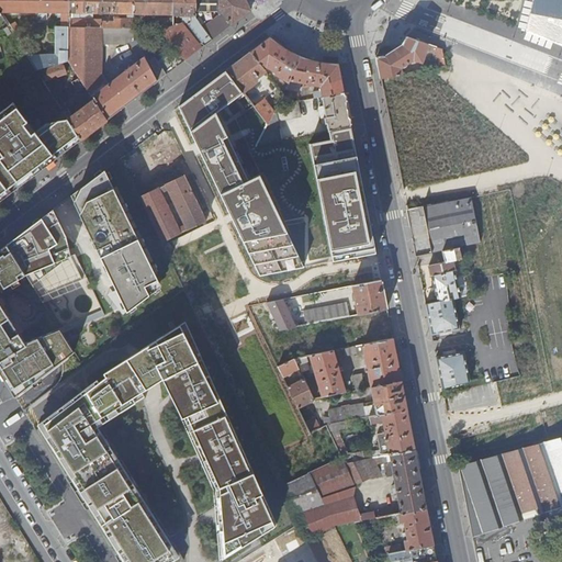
[(67,60),(68,29),(68,0),(0,0),(0,12),(0,13),(38,13),(38,18),(42,18),(42,21),(47,21),(47,13),(62,13),(62,27),(56,27),(55,56),(26,53),(37,70),(63,63),(67,60)]
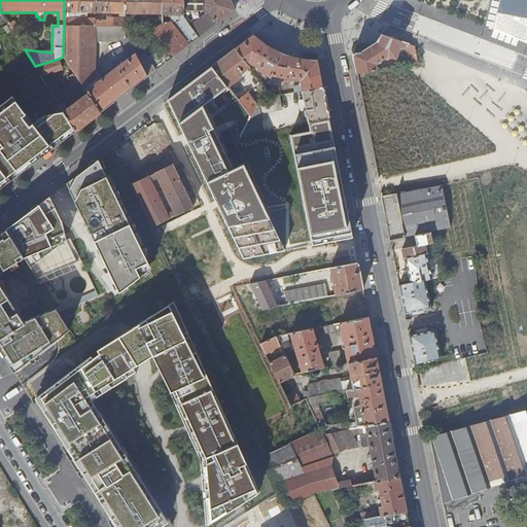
[(127,28),(127,14),(126,0),(64,0),(64,27),(96,27),(127,28)]
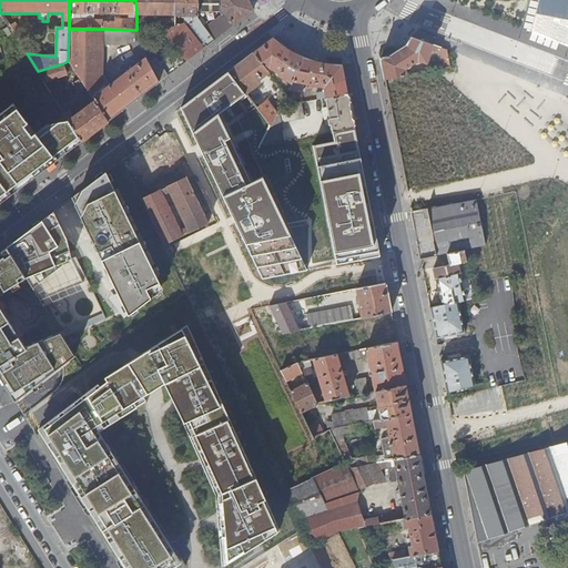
[(175,16),(174,0),(135,0),(137,16),(164,16),(164,21),(162,21),(162,31),(175,27),(175,16)]
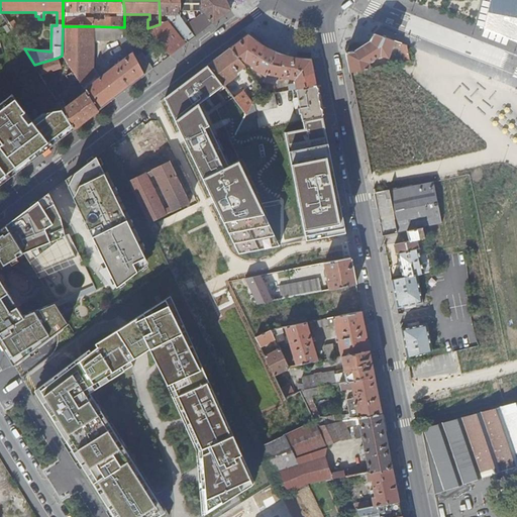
[(189,42),(195,37),(186,26),(180,18),(179,0),(159,0),(160,14),(167,14),(174,14),(174,21),(173,22),(189,42)]
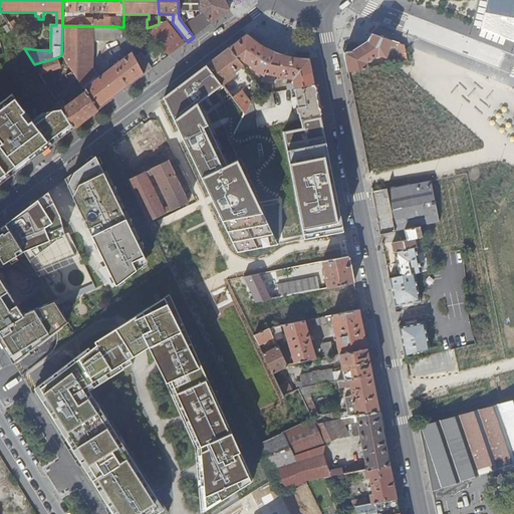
[(194,37),(229,11),(224,0),(200,0),(200,8),(203,12),(207,17),(204,19),(200,14),(185,26),(194,37)]
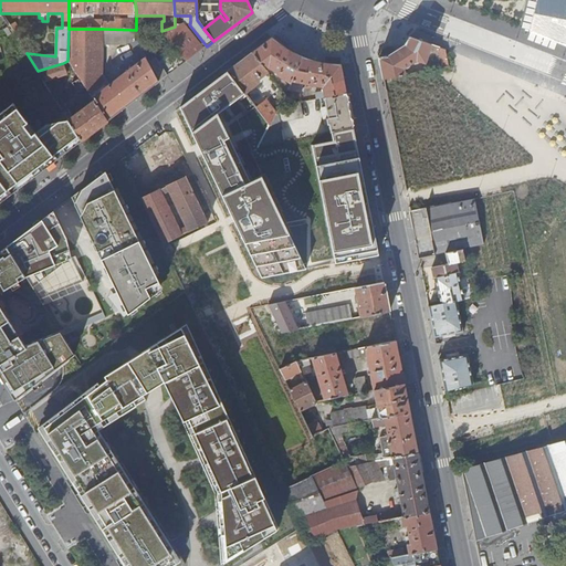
[(247,0),(252,12),(260,7),(257,0),(247,0)]
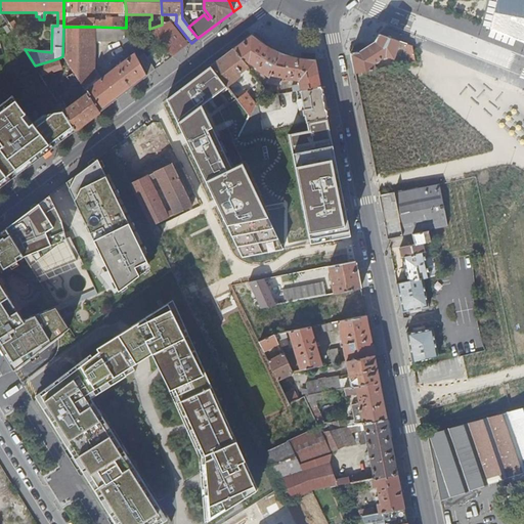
[(523,0),(495,0),(490,30),(523,40),(523,0)]
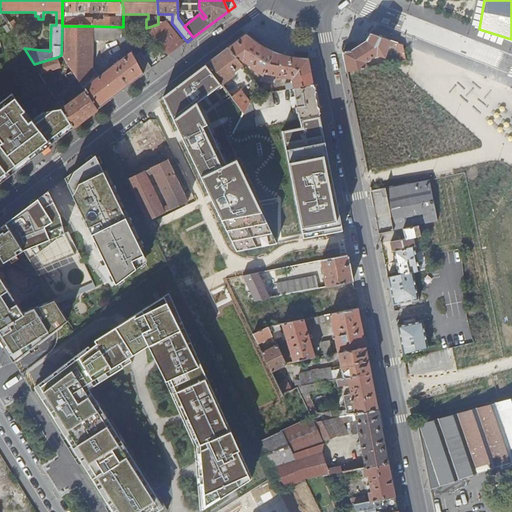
[(158,24),(146,28),(160,45),(163,49),(174,39),(161,23),(158,24)]
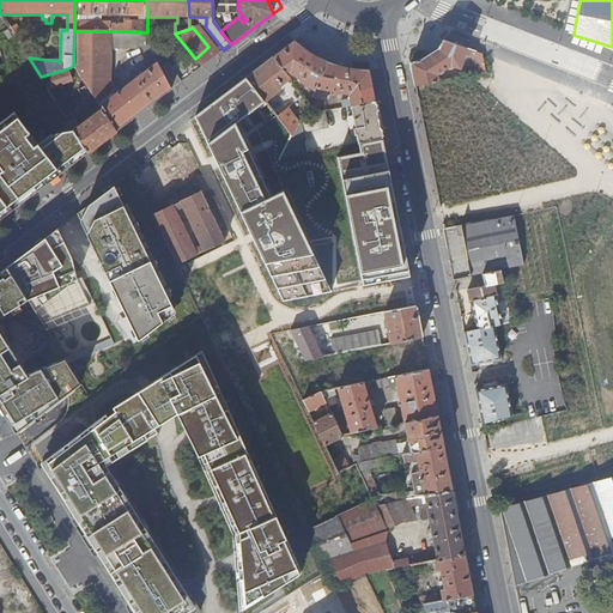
[(111,31),(74,31),(73,66),(77,71),(80,76),(86,85),(97,102),(110,93),(111,31)]
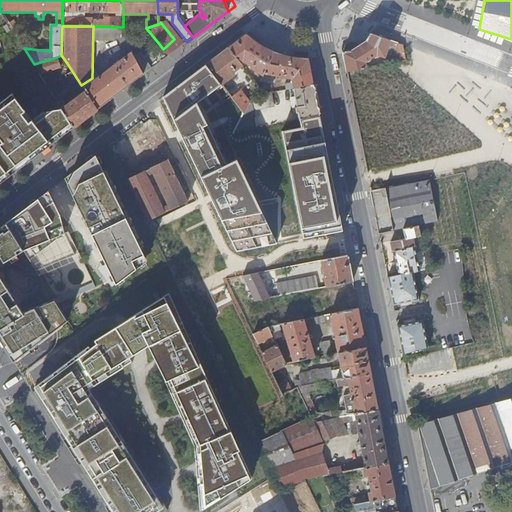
[(247,34),(229,48),(241,64),(245,60),(246,61),(245,63),(246,64),(247,66),(249,66),(251,65),(251,66),(250,69),(263,76),(275,52),(268,49),(263,46),(257,42),(252,39),(247,34)]
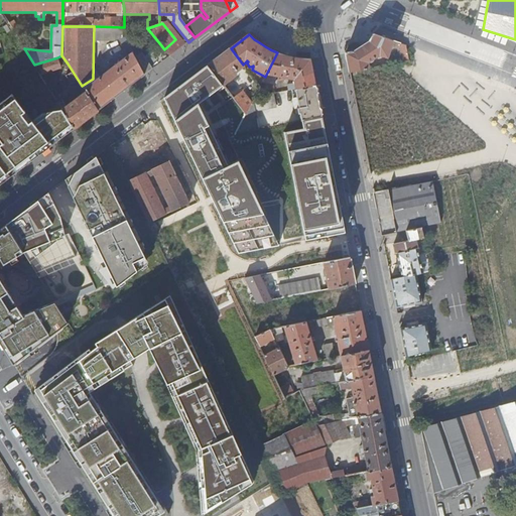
[(346,54),(350,73),(368,69),(370,68),(369,61),(374,59),(373,58),(381,54),(387,56),(391,46),(399,48),(400,44),(373,34),(369,40),(353,52),(346,54)]
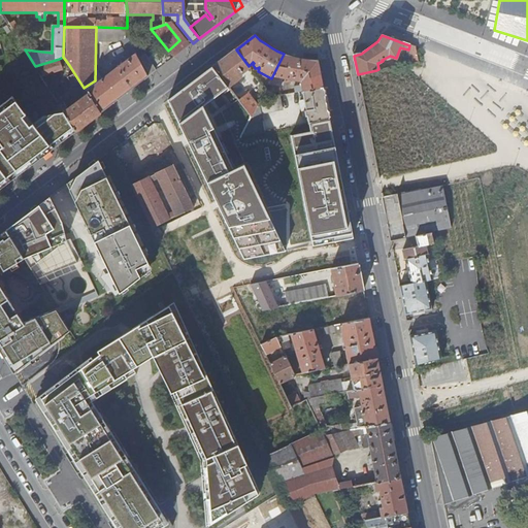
[(87,92),(100,113),(149,77),(139,60),(127,37),(122,40),(131,58),(87,92)]
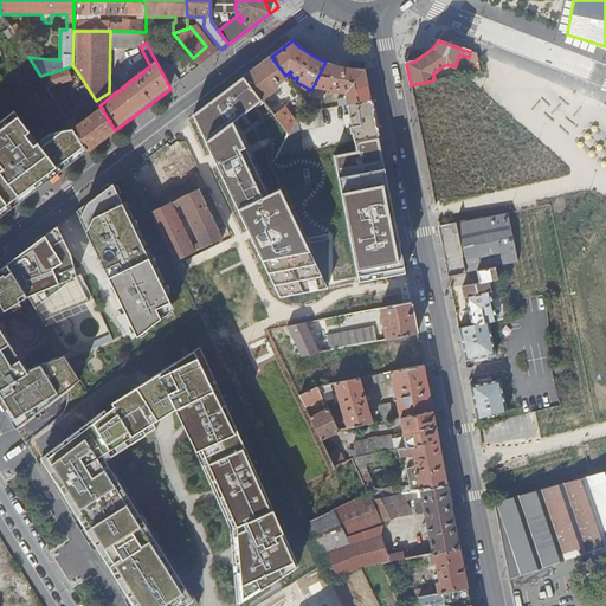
[(193,58),(200,66),(213,56),(206,46),(193,58)]
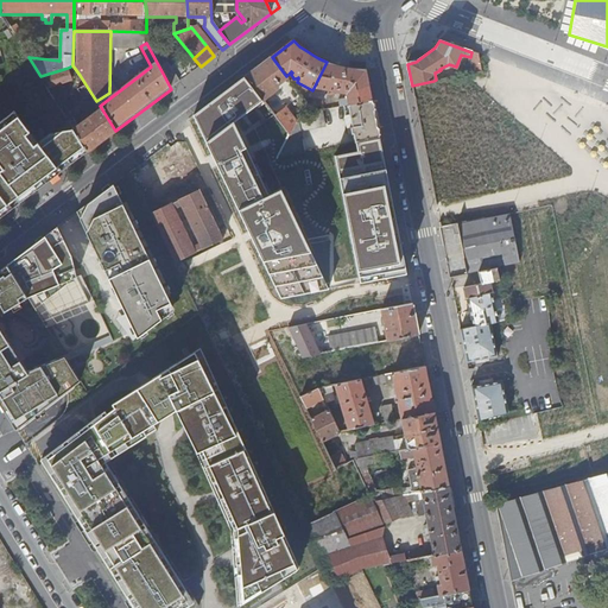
[(171,89),(201,67),(194,58),(190,54),(172,68),(168,63),(160,69),(171,89)]
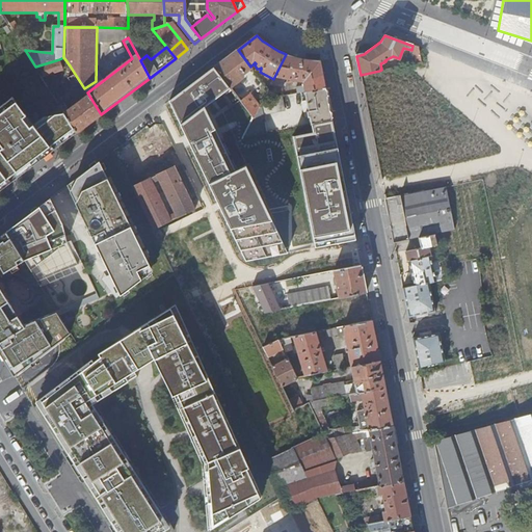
[(238,50),(215,67),(231,87),(244,77),(243,76),(253,69),(250,67),(238,50)]
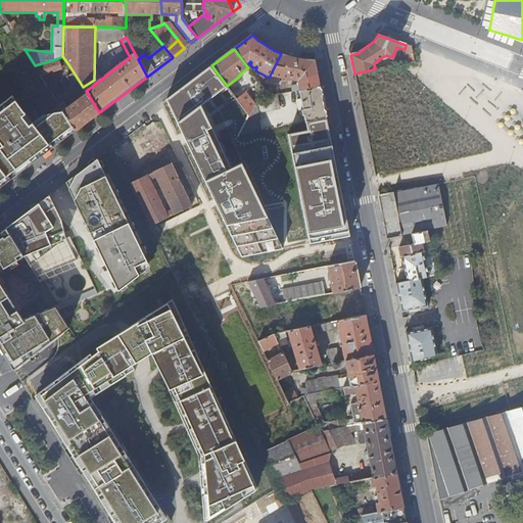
[(286,56),(281,53),(269,78),(266,83),(269,84),(278,85),(280,78),(283,79),(282,82),(287,83),(288,80),(298,82),(299,88),(298,88),(295,86),(291,86),(293,93),(300,91),(321,88),(315,60),(300,59),(293,57),(286,56)]
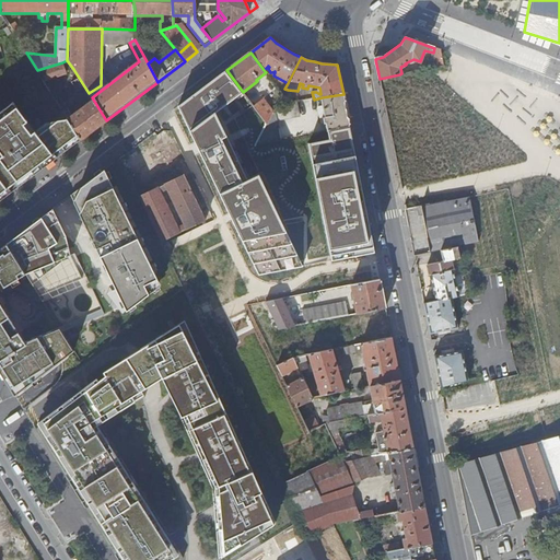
[(65,69),(62,62),(42,70),(46,81),(66,73),(65,69)]
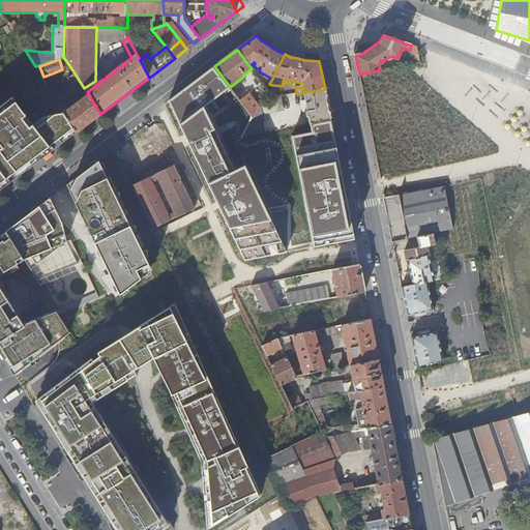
[(75,74),(69,65),(62,69),(67,77),(75,74)]
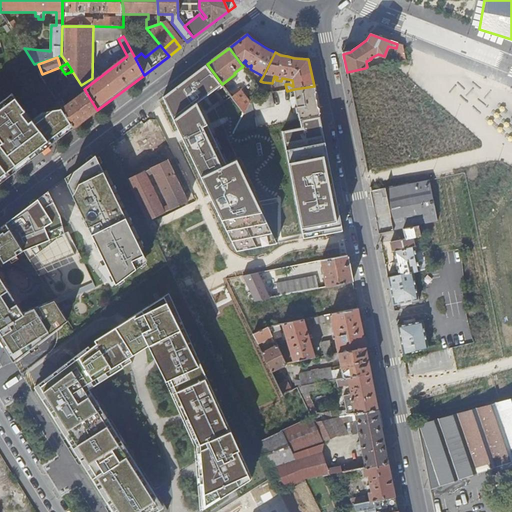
[(84,89),(81,85),(72,71),(65,74),(79,95),(73,100),(71,98),(68,100),(70,102),(65,105),(66,103),(62,99),(58,102),(74,127),(97,110),(84,89)]
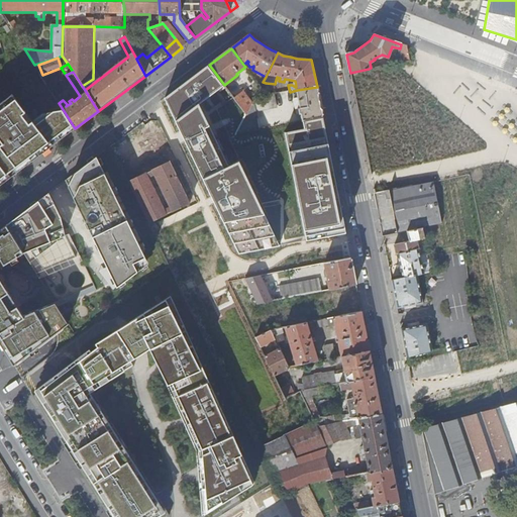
[(323,118),(317,87),(297,90),(299,99),(295,100),(297,115),(302,115),(303,122),(323,118)]
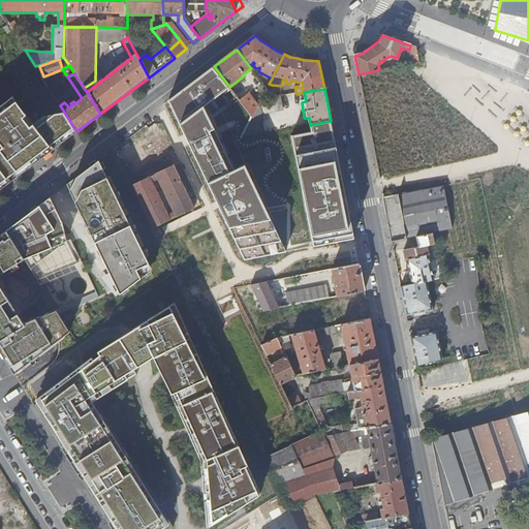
[(249,93),(240,100),(252,117),(258,103),(249,93)]
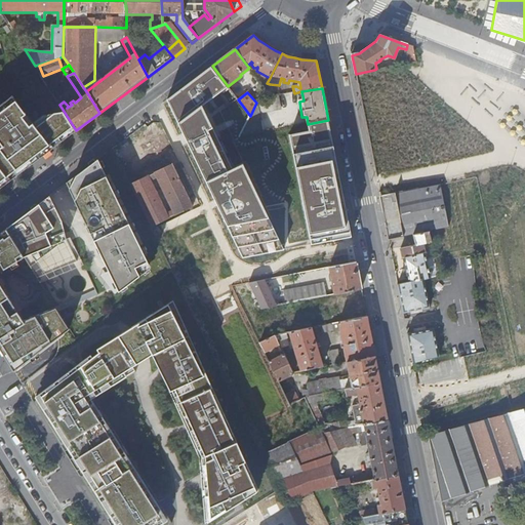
[(0,188),(76,130),(59,105),(58,104),(36,121),(16,93),(0,105),(0,145),(1,147),(0,148),(0,188)]
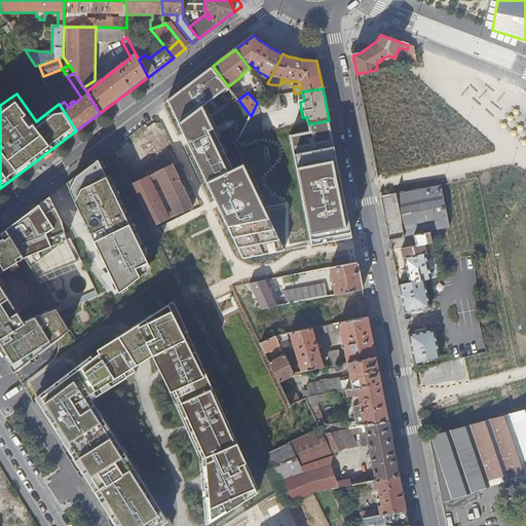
[(240,138),(264,134),(261,120),(262,120),(261,113),(282,110),(279,96),(277,97),(272,97),(259,100),(257,103),(251,116),(240,137),(240,138)]
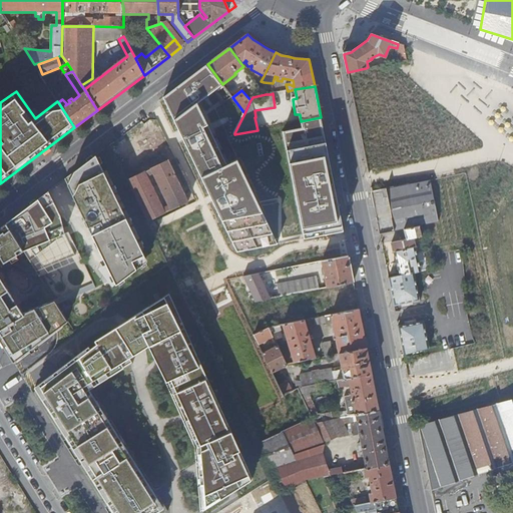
[(118,284),(122,285),(152,261),(100,153),(65,178),(78,204),(102,255),(118,284)]
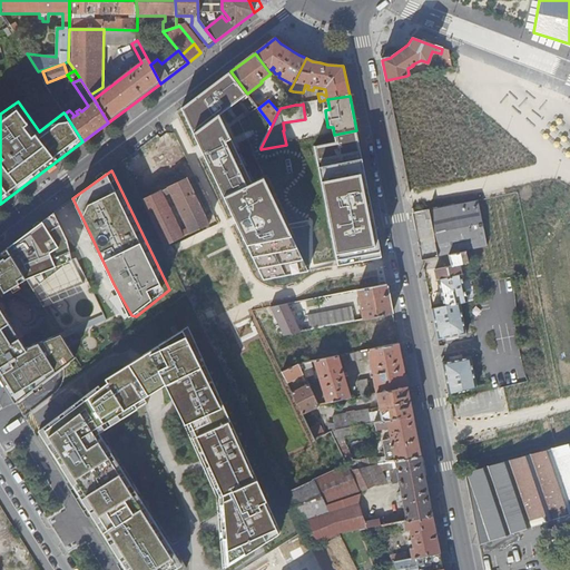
[(214,226),(189,177),(141,200),(165,249),(214,226)]
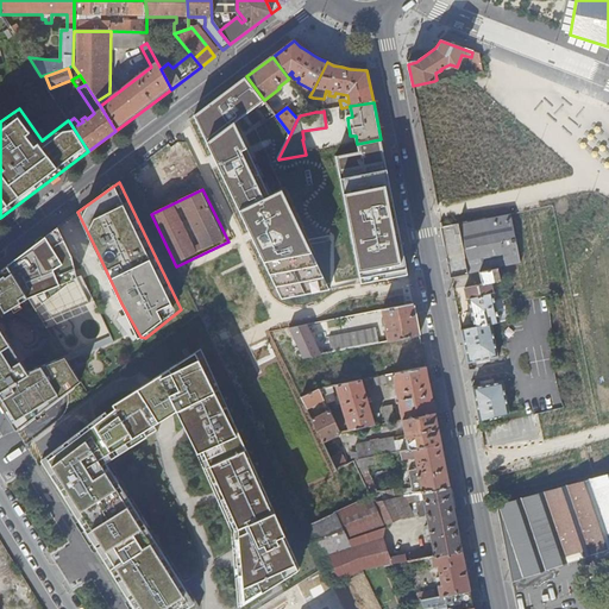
[(520,261),(512,214),(459,225),(468,274),(481,271),(500,268),(521,263),(520,261)]
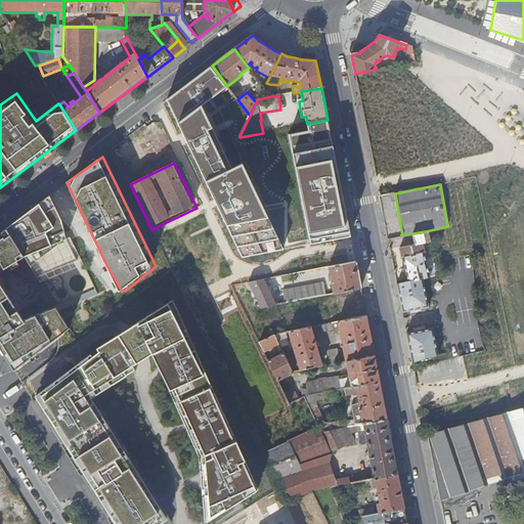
[(17,219),(6,228),(10,234),(22,254),(24,256),(51,245),(70,237),(64,218),(51,194),(17,219)]
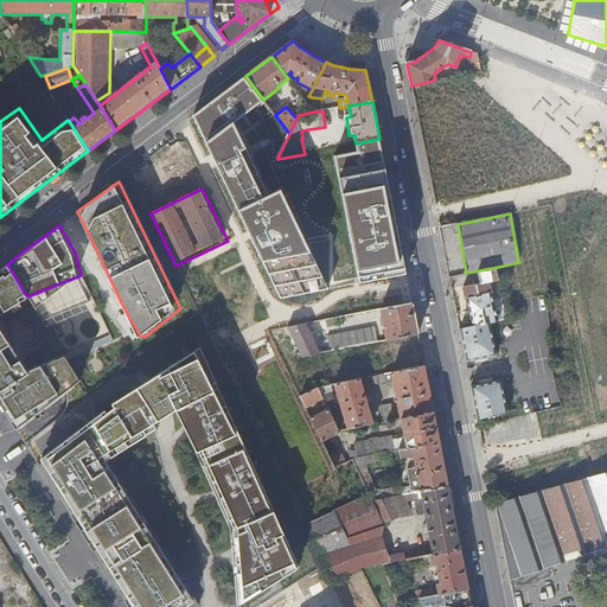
[(490,323),(515,319),(508,313),(497,315),(490,282),(499,280),(498,267),(479,270),(481,283),(462,287),(473,326),(490,323)]
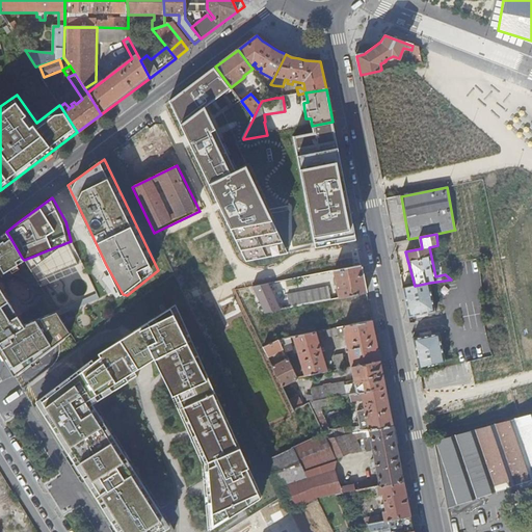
[(0,273),(19,263),(17,261),(22,258),(10,238),(5,241),(4,240),(0,242),(0,273)]
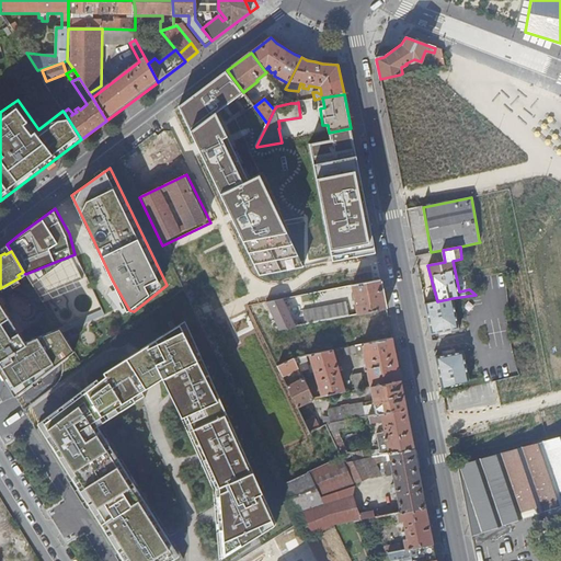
[(387,309),(381,281),(353,285),(355,296),(353,296),(354,301),(356,301),(358,315),(365,313),(387,309)]
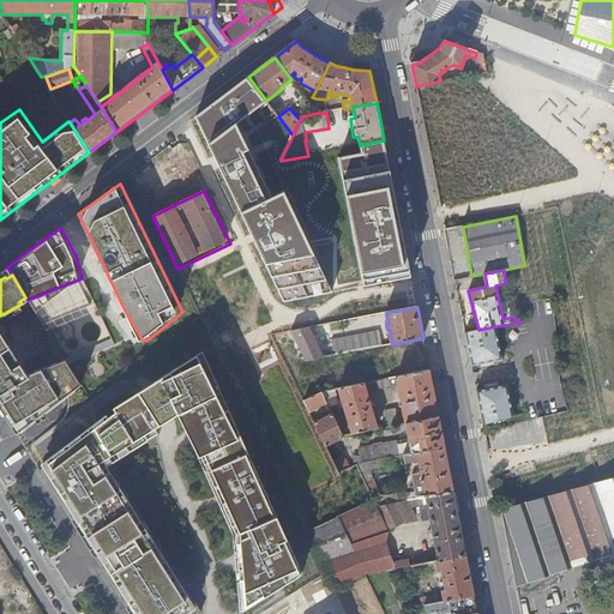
[(309,326),(292,330),(306,360),(324,356),(309,326)]
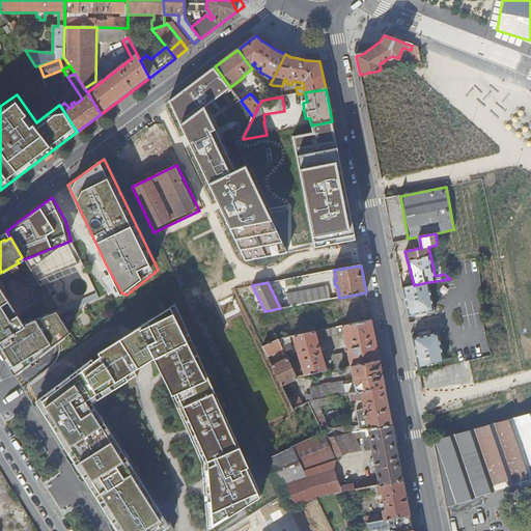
[(435,311),(428,282),(414,285),(402,288),(408,317),(435,311)]
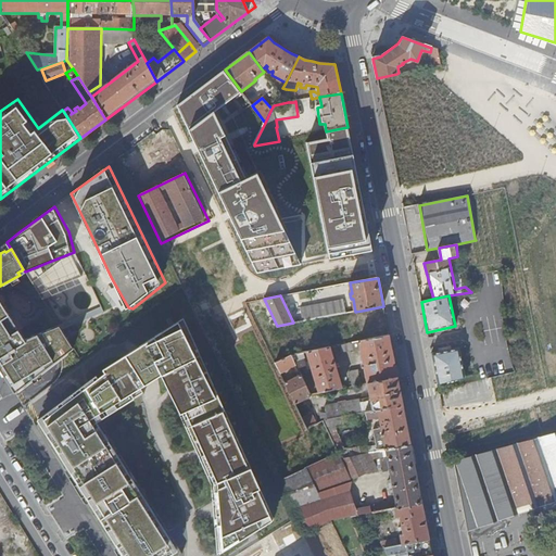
[(0,299),(0,357),(27,342),(25,339),(19,329),(11,333),(2,319),(10,315),(0,299)]
